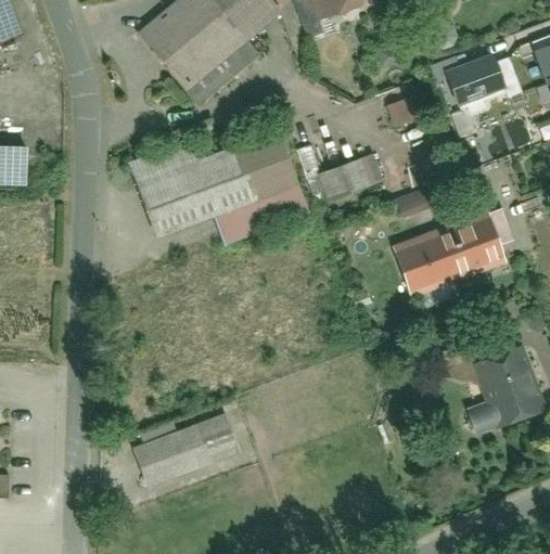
[(0,0),(0,47),(28,36),(13,0),(0,0)]
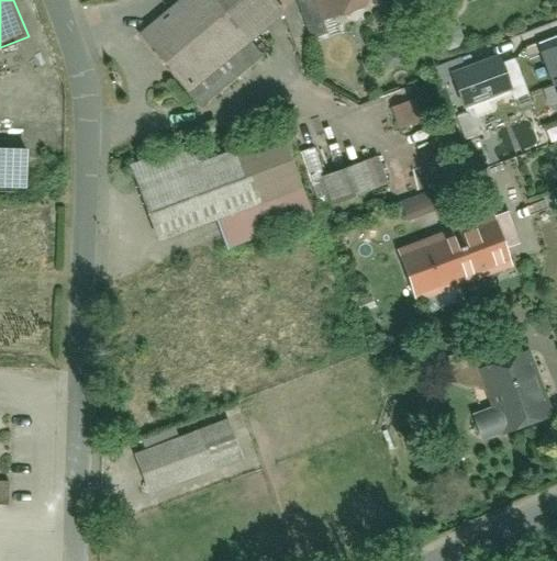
[(178,0),(135,36),(199,109),(265,57),(252,44),(286,17),(274,0),(178,0)]
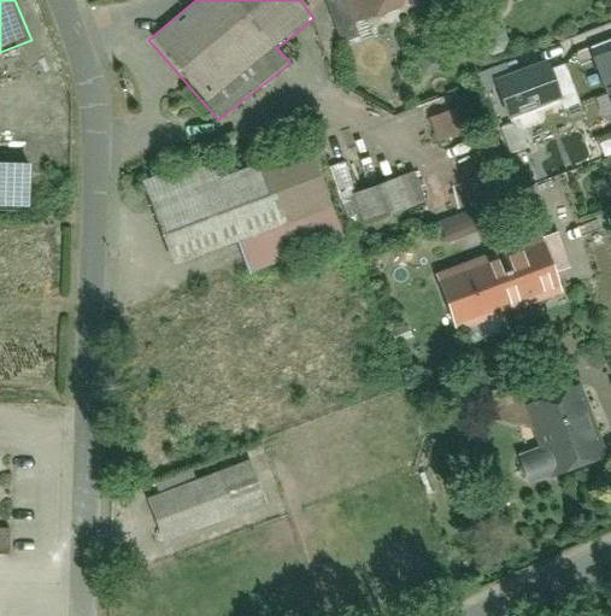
[(610,37),(593,44),(610,95),(610,37)]
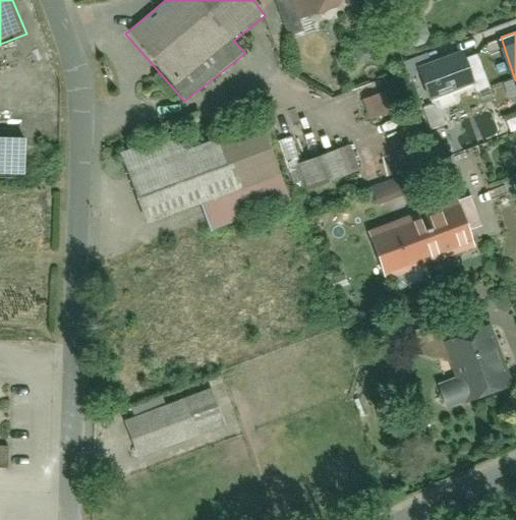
[(466,54),(421,69),(433,99),(476,83),(466,54)]
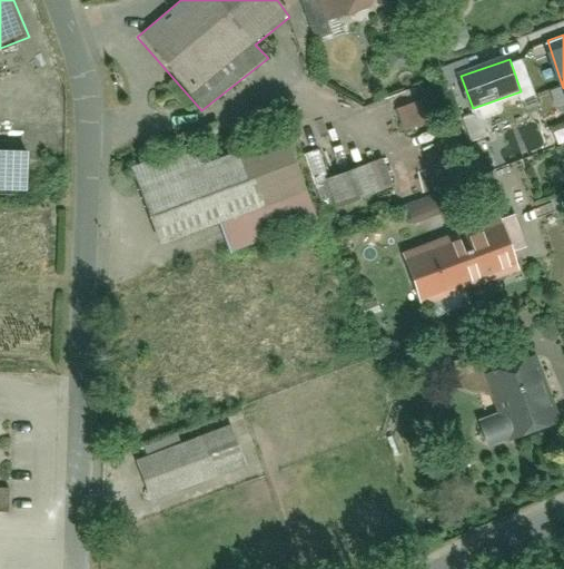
[(417,102),(402,106),(406,125),(422,121),(417,102)]
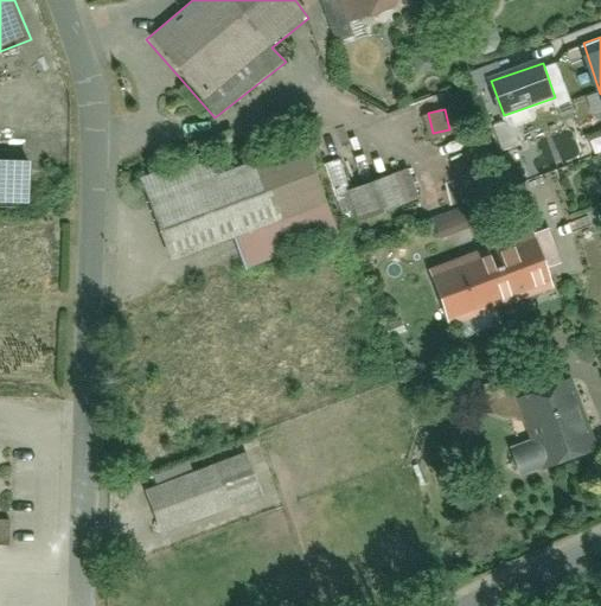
[(203,154),(141,179),(173,268),(325,214),(300,144),(216,176),(203,154)]
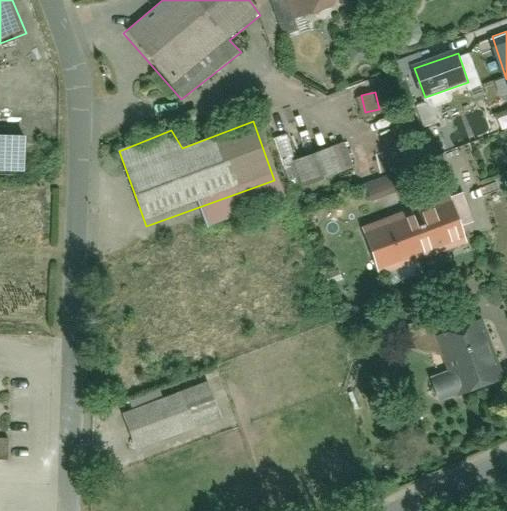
[(0,171),(17,171),(17,134),(0,134),(0,171)]
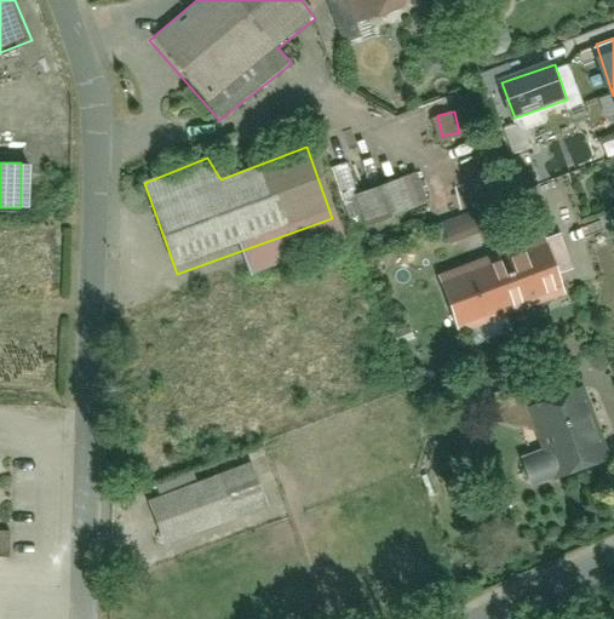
[(368,223),(431,200),(420,168),(357,191),(368,223)]
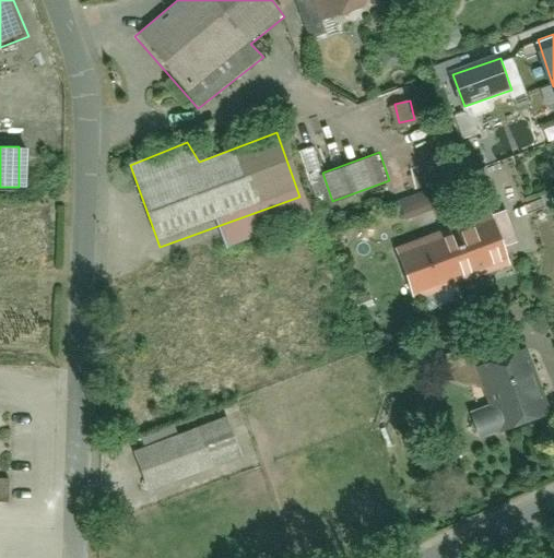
[(492,212),(396,248),(417,305),(513,269),(492,212)]
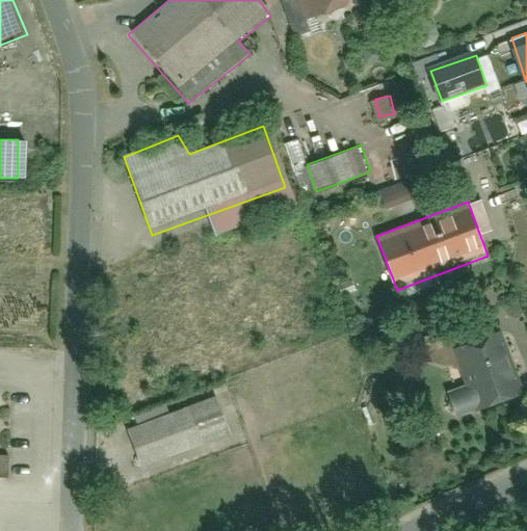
[(508,332),(455,349),(477,416),(526,400),(526,387),(508,332)]
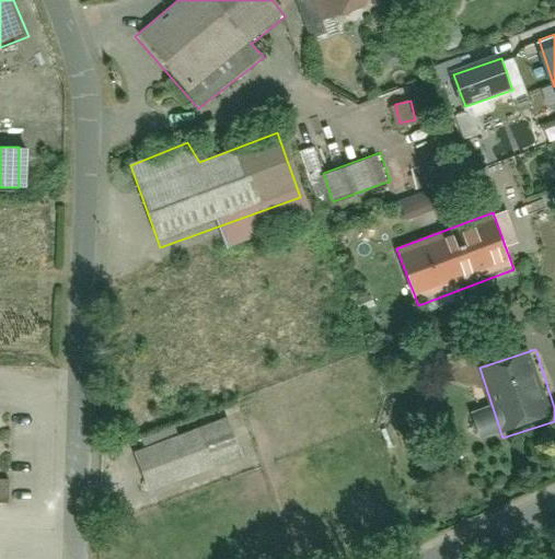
[(233,415),(131,447),(147,493),(247,461),(233,415)]
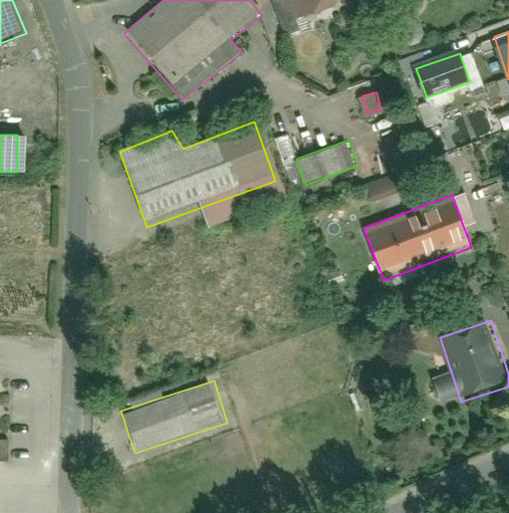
[(0,459),(13,459),(14,439),(0,438),(0,459)]
